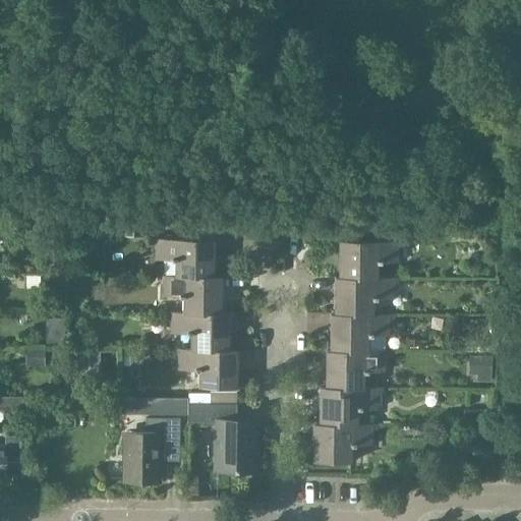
[(213,276),(213,275),(213,238),(150,238),(150,243),(155,243),(155,258),(175,259),(175,275),(213,276)]
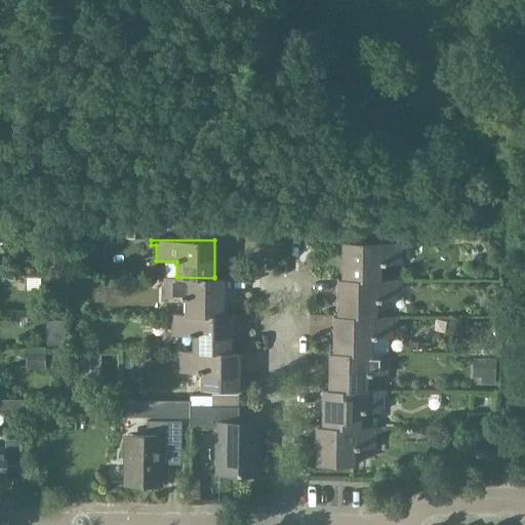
[(341,279),(379,279),(379,264),(400,264),(401,248),(405,248),(405,242),(341,241),(341,278),(341,279)]
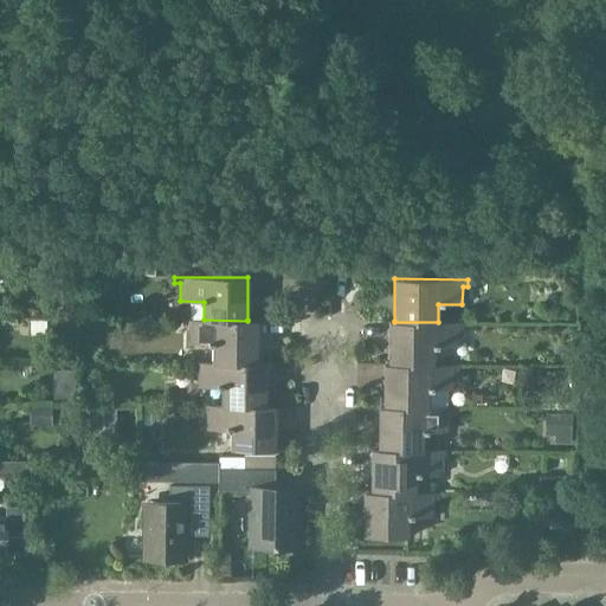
[(204,320),(184,320),(184,326),(189,326),(189,343),(213,345),(213,362),(256,363),(256,362),(257,320),(247,320),(247,321),(204,320)]
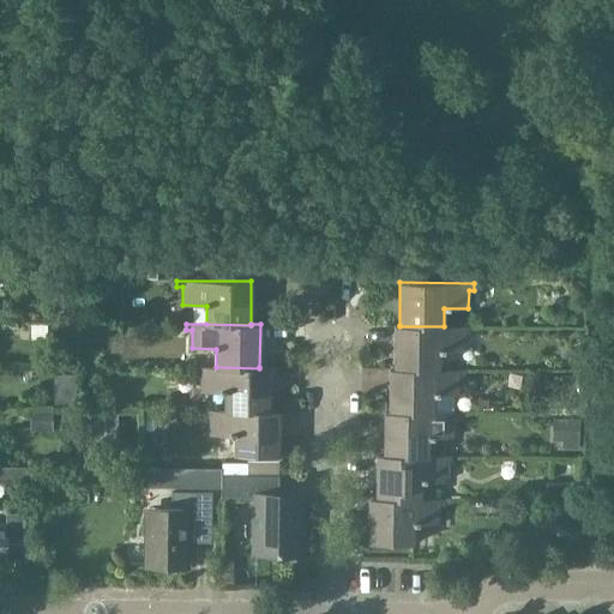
[(399,326),(399,325),(395,325),(393,368),(393,369),(439,369),(439,351),(463,351),(463,332),(469,333),(469,326),(444,326),(399,326)]
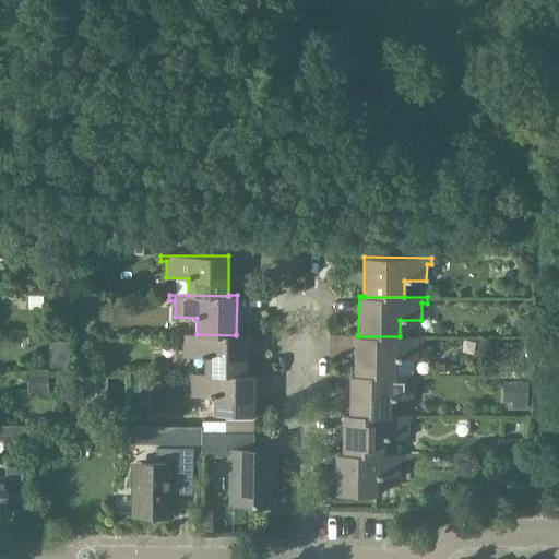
[(197,334),(178,334),(178,340),(182,340),(182,357),(204,357),(204,373),(204,375),(245,375),(245,373),(245,334),(236,334),(236,335),(197,334)]
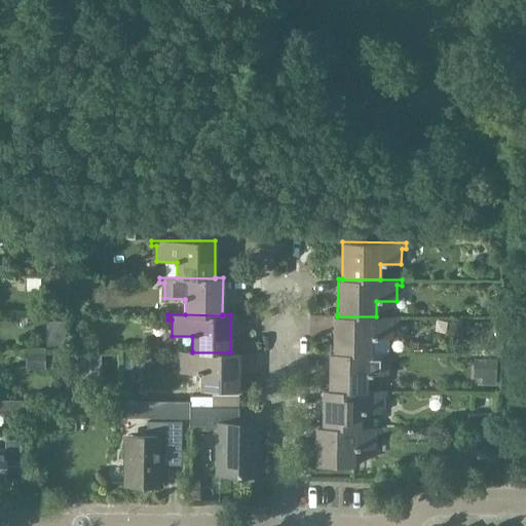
[(337,316),(337,315),(333,315),(333,352),(371,353),(372,338),(392,338),(392,322),(397,323),(397,316),(376,316),(337,316)]
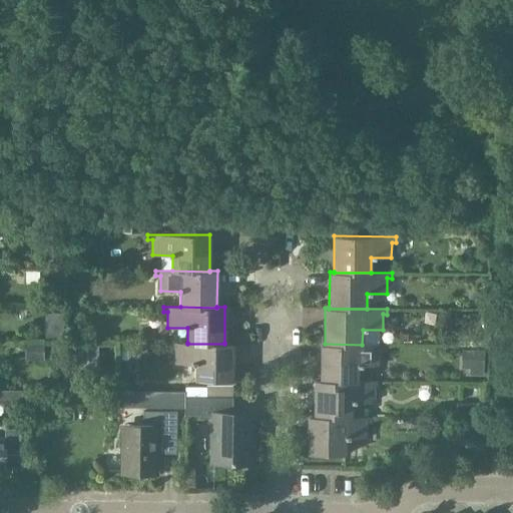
[(187,344),(187,343),(170,343),(170,348),(175,348),(175,364),(195,364),(194,380),(232,381),(232,343),(224,343),(224,344),(187,344)]
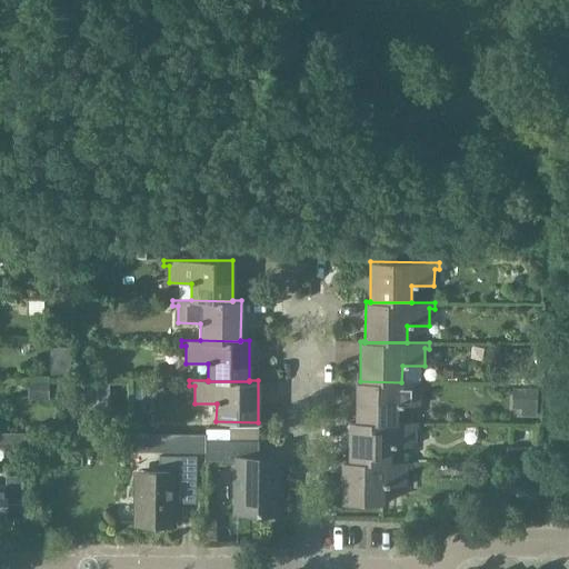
[(401,382),(360,381),(356,381),(356,421),(356,422),(397,422),(397,421),(397,405),(419,406),(419,388),(425,388),(425,382),(401,382)]
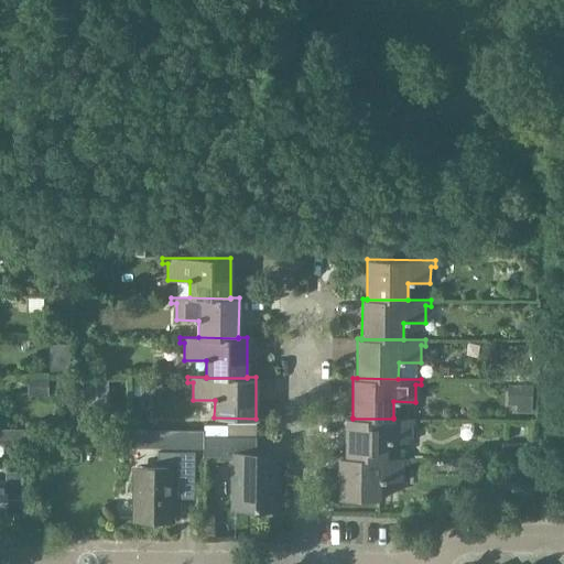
[(353,419),(353,418),(346,418),(345,457),(345,458),(387,458),(387,441),(409,442),(409,424),(414,424),(414,419),(393,418),(393,419),(353,419)]
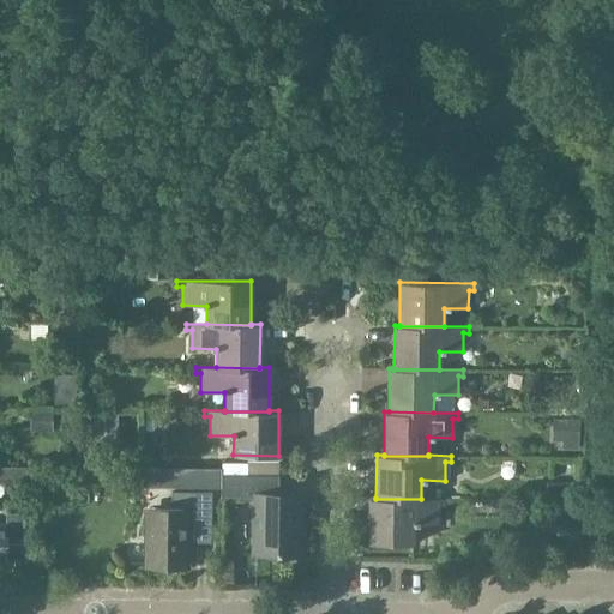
[(221,474),(221,500),(253,501),(253,515),(259,515),(258,554),(277,554),(301,554),(302,494),(278,494),(278,475),(221,474)]
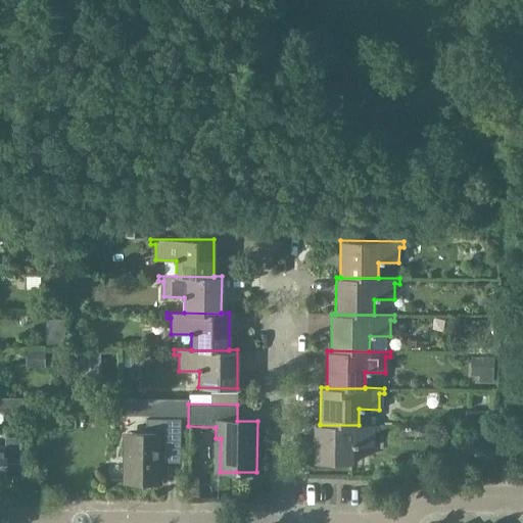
[(159,454),(179,455),(180,419),(146,419),(146,428),(150,428),(150,436),(124,436),(123,479),(159,479),(159,454)]
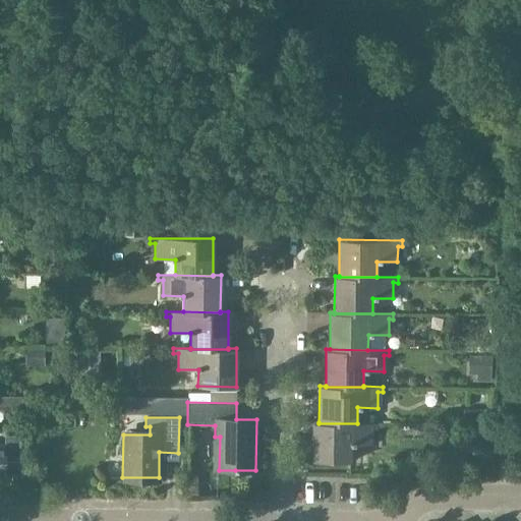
[(319,423),(319,422),(313,422),(312,460),(351,461),(351,444),(371,445),(371,428),(377,428),(377,423),(357,423),(319,423)]
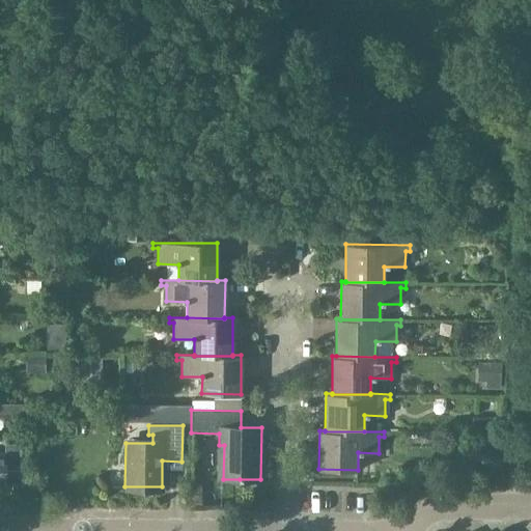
[(20,470),(20,444),(5,444),(4,453),(0,452),(0,484),(5,485),(5,470),(20,470)]
